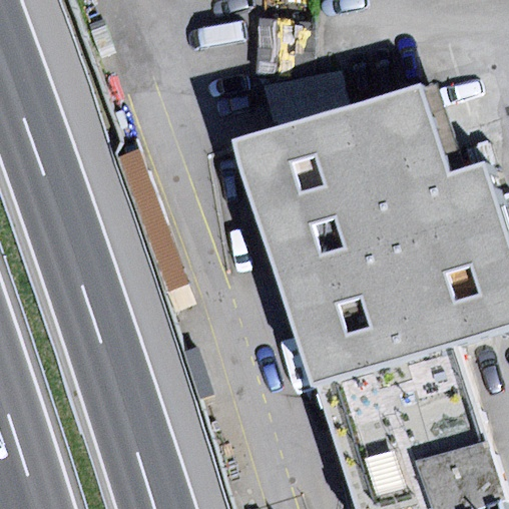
[(312,18),(259,17),(258,69),(311,70),(312,18)]
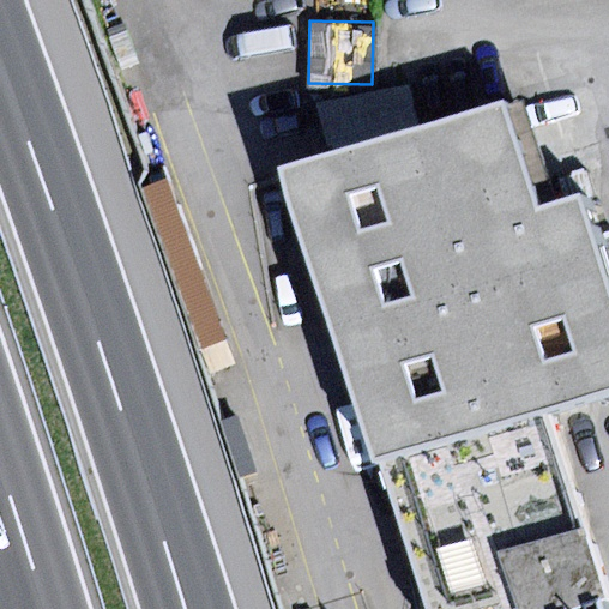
[(312,100),(327,151),(416,125),(402,83),(312,100)]
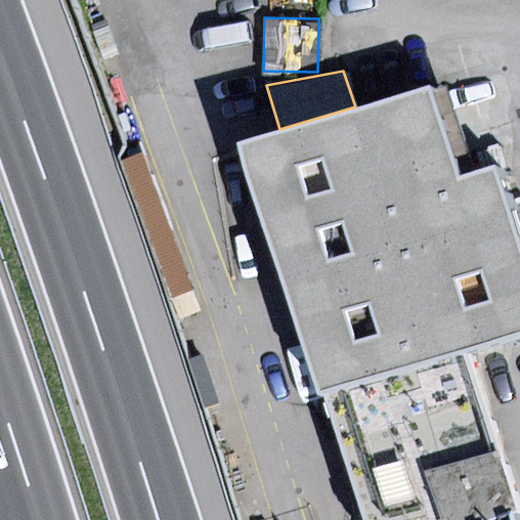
[(279,129),(239,141),(315,399),(325,396),(464,353),(519,338),(519,241),(497,164),(453,177),(426,86),(355,106),(279,129)]
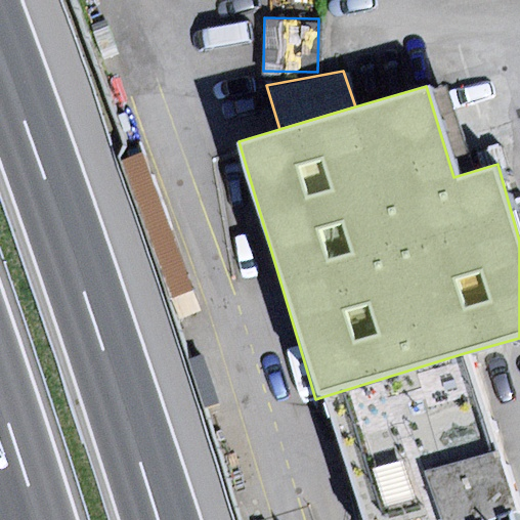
[(464,353),(325,396),(362,519),(467,519),(511,507),(464,353)]
